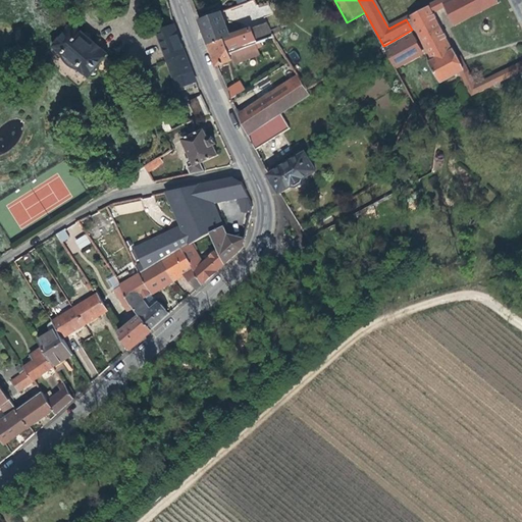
[(441,0),(429,6),(432,11),(445,5),(453,0),(441,0)]
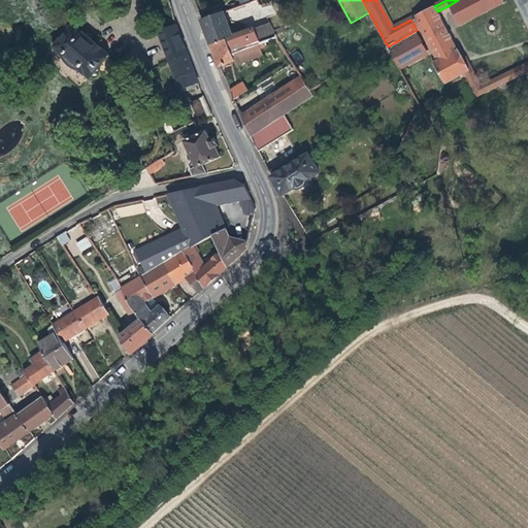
[(459,24),(504,0),(503,0),(458,0),(450,5),(459,24)]
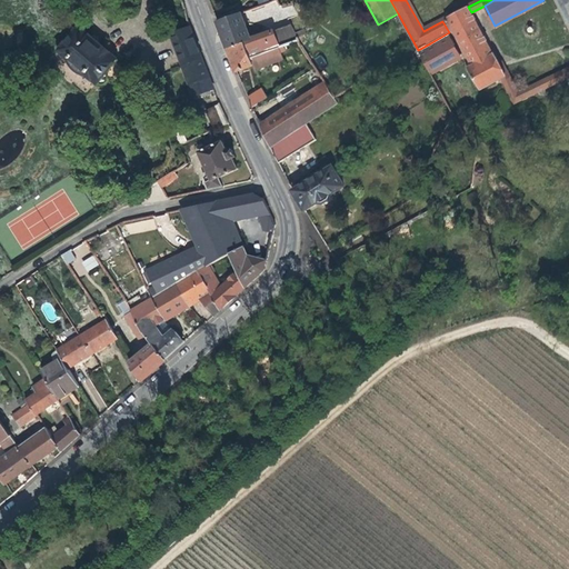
[(568,0),(558,0),(568,22),(568,0)]
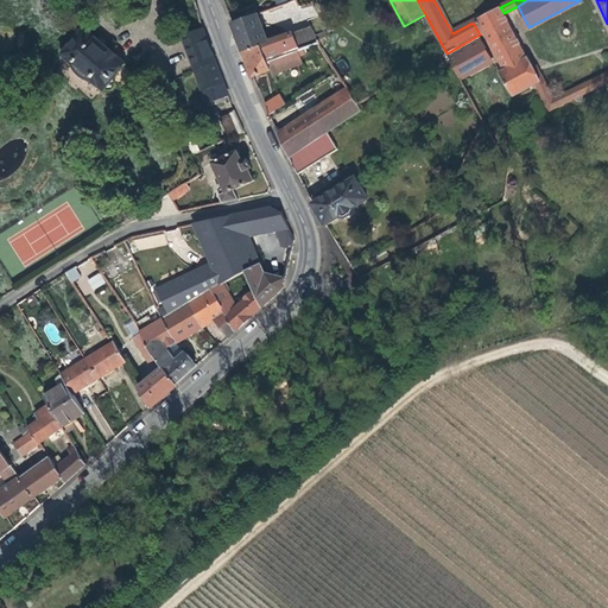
[(504,13),(500,7),(473,23),(480,35),(483,32),(504,70),(499,73),(512,93),(513,96),(537,83),(540,82),(533,68),(504,13)]
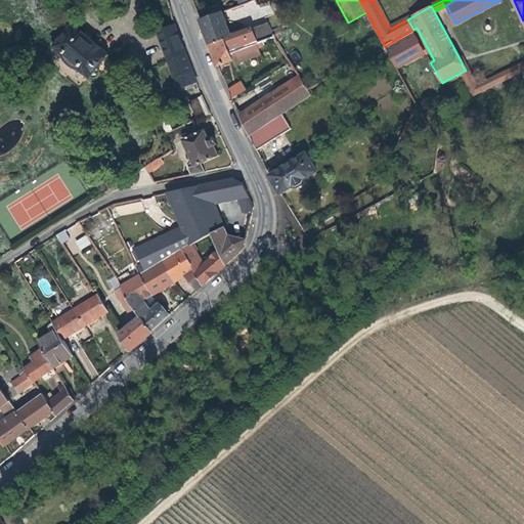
[(204,28),(225,19),(222,11),(201,19),(204,28)]
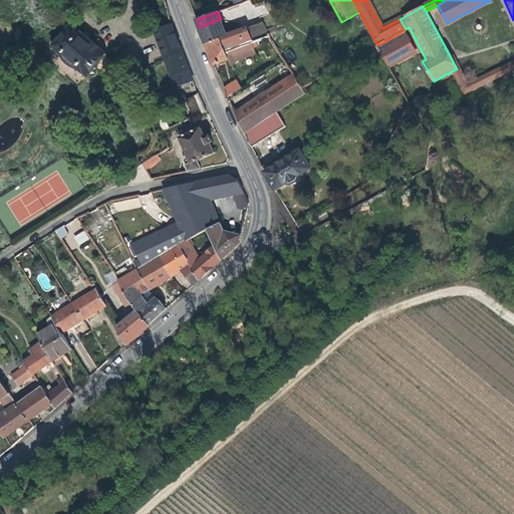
[(252,43),(272,37),(264,22),(227,35),(221,19),(200,27),(206,44),(222,38),(227,52),(252,43)]
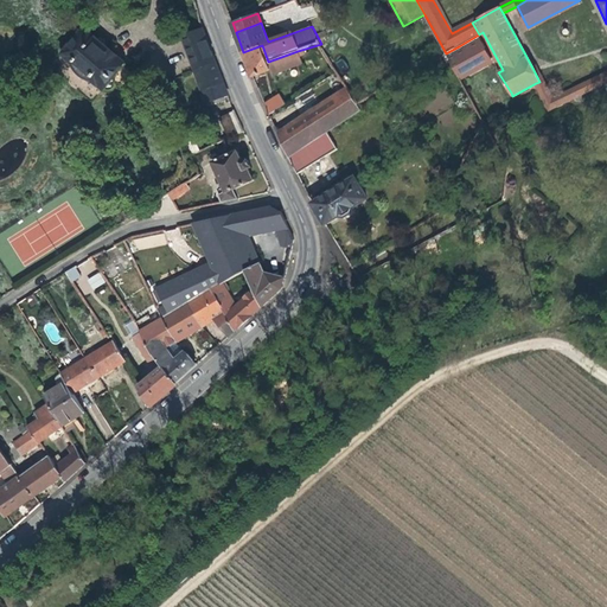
[(127,64),(85,29),(64,55),(69,59),(72,62),(75,64),(76,66),(78,70),(82,74),(83,75),(88,78),(91,80),(94,81),(104,90),(107,88),(108,90),(113,90),(116,85),(115,81),(114,80),(127,64)]
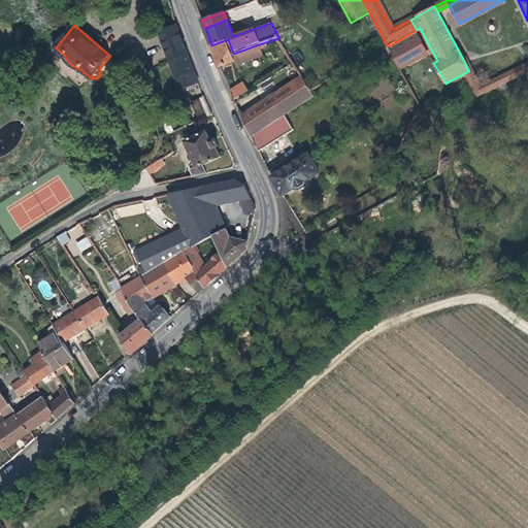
[(196,75),(176,25),(158,32),(177,83),(196,75)]
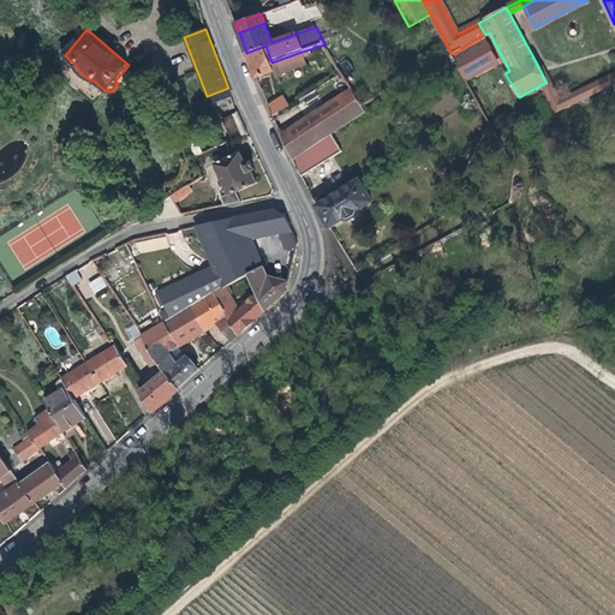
[(276,76),(308,64),(302,52),(272,63),(266,46),(246,53),(256,77),(274,71),(276,76)]
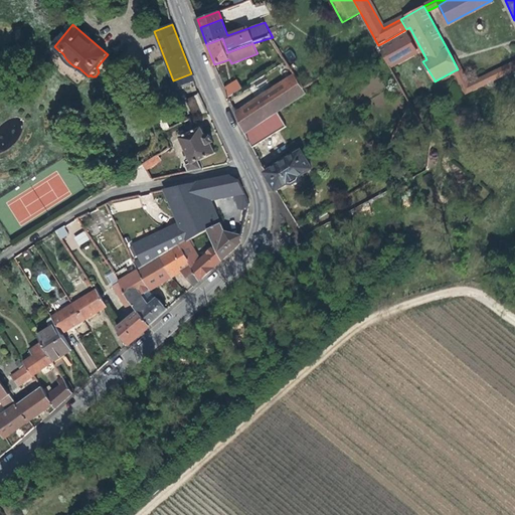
[(466,93),(514,68),(514,61),(469,84),(455,55),(452,57),(458,69),(455,70),(466,93)]
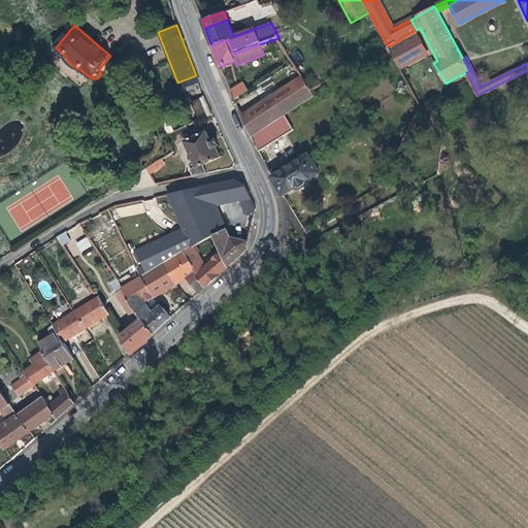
[(199,83),(196,75),(177,83),(180,90),(199,83)]
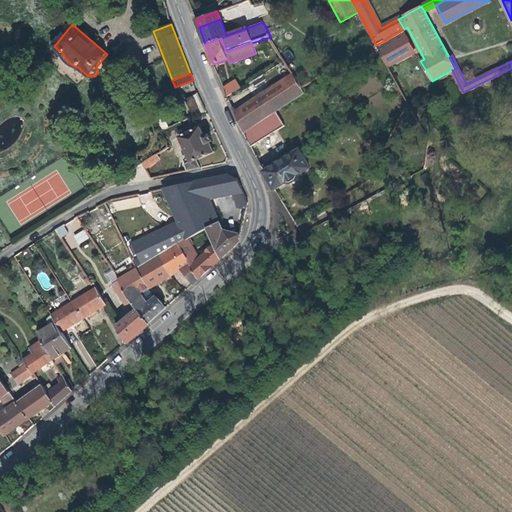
[(276,111),(305,92),(302,87),(293,73),(234,112),(244,132),(276,111)]
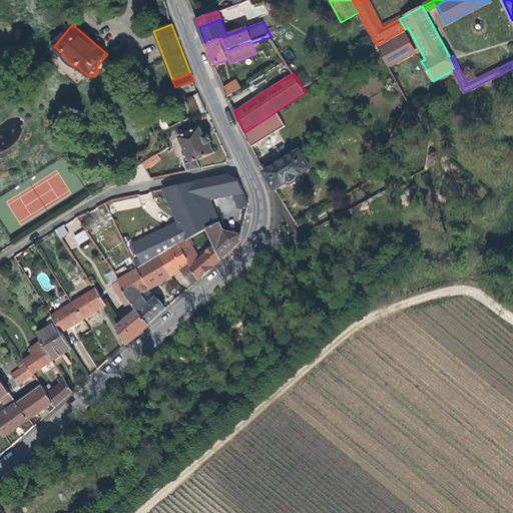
[(226,95),(241,88),(236,79),(222,86),(226,95)]
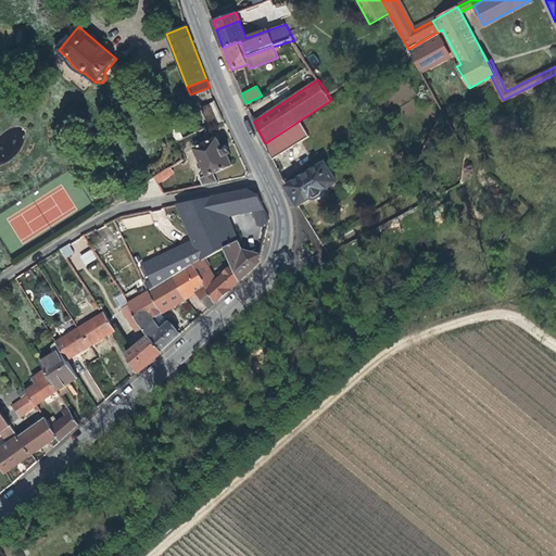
[(224,121),(216,101),(202,108),(210,126),(224,121)]
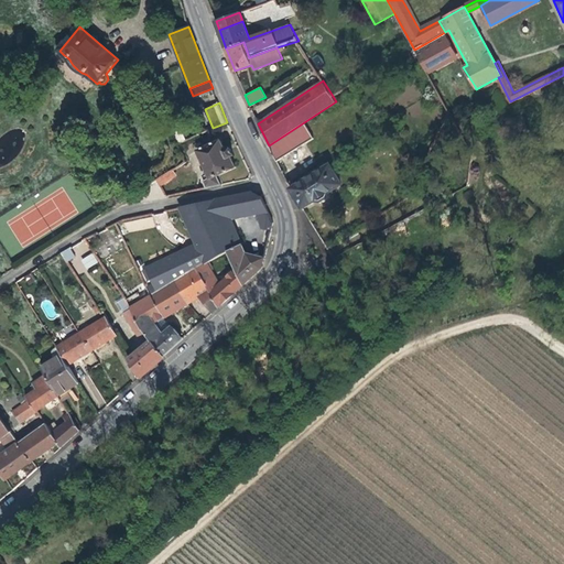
[(186,140),(177,121),(170,125),(179,144),(186,140)]
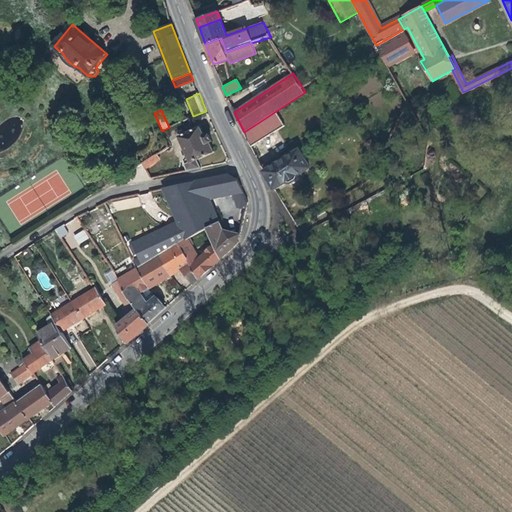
[(251,147),(285,126),(276,111),(244,132),(251,147)]
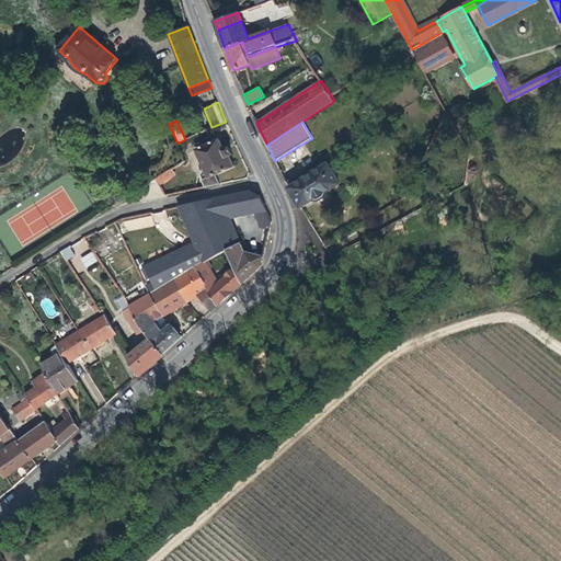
[(235,167),(230,157),(233,155),(230,148),(225,150),(220,139),(197,150),(209,179),(202,181),(205,187),(220,184),(216,175),(235,167)]
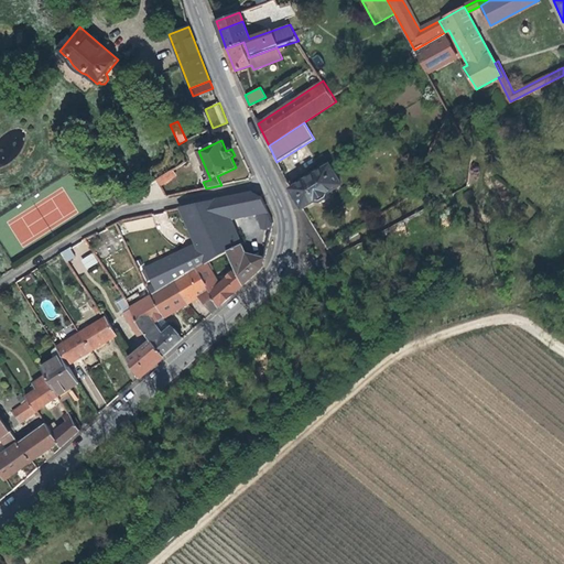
[(329,193),(343,184),(331,165),(291,190),(303,208),(316,201),(322,202),(327,197),(329,193)]
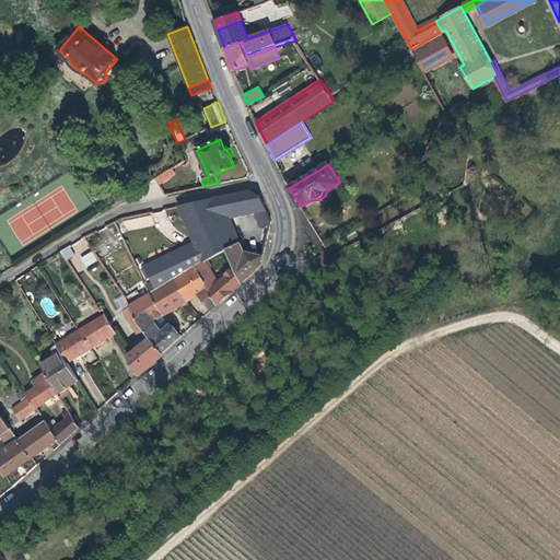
[(159,185),(172,177),(168,172),(156,179),(159,185)]
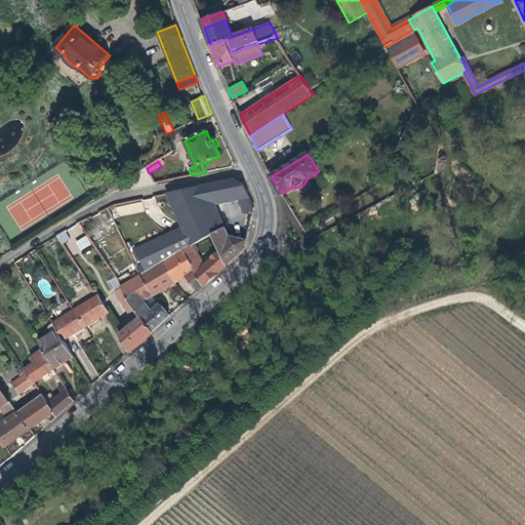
[(230,236),(226,228),(221,229),(217,218),(209,223),(201,201),(213,199),(238,194),(244,213),(253,214),(255,207),(244,183),(243,183),(237,179),(168,193),(191,245),(192,246),(193,245),(212,235),(220,251),(228,266),(244,250),(247,241),(230,236)]
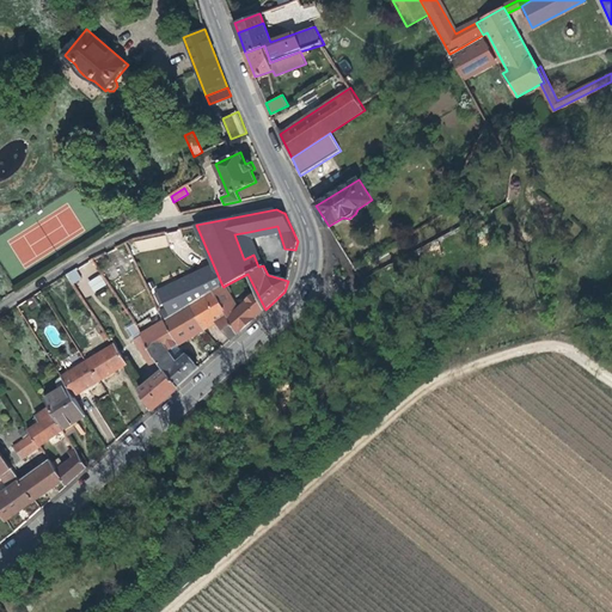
[(263,265),(249,232),(234,234),(244,259),(254,255),(258,267),(263,265)]
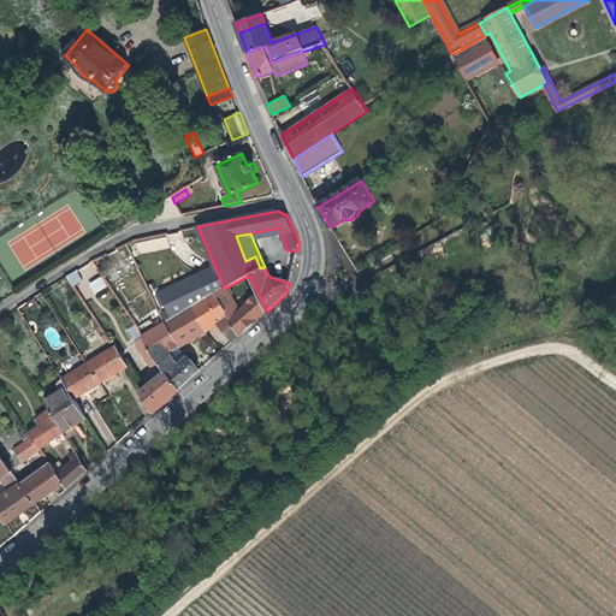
[(138,242),(141,253),(169,248),(166,237),(138,242)]
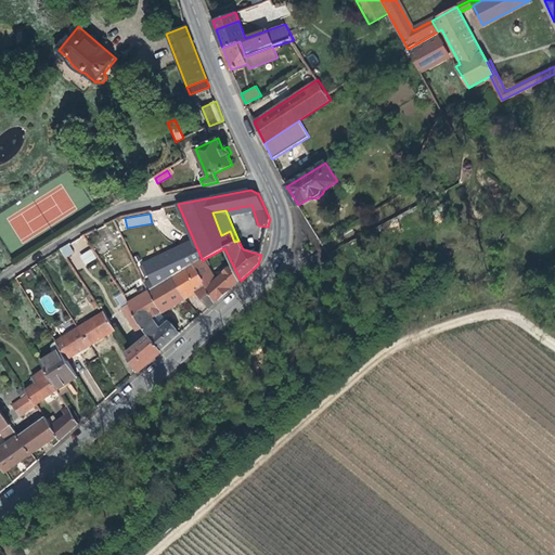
[(75,253),(69,244),(60,249),(66,258),(75,253)]
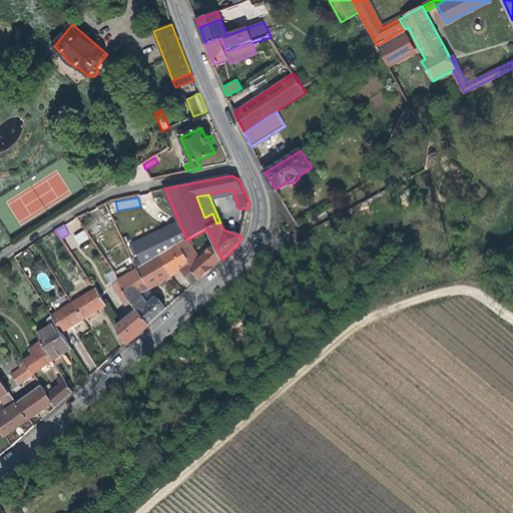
[(78,244),(89,238),(84,229),(73,235),(78,244)]
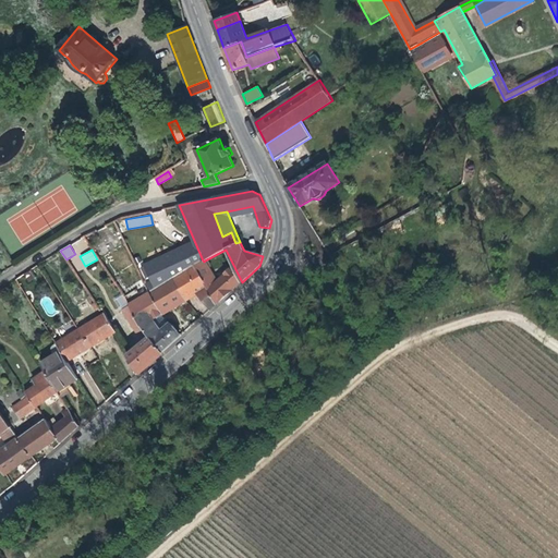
[(217,304),(242,282),(234,267),(217,281),(205,261),(204,262),(203,261),(194,265),(217,304)]
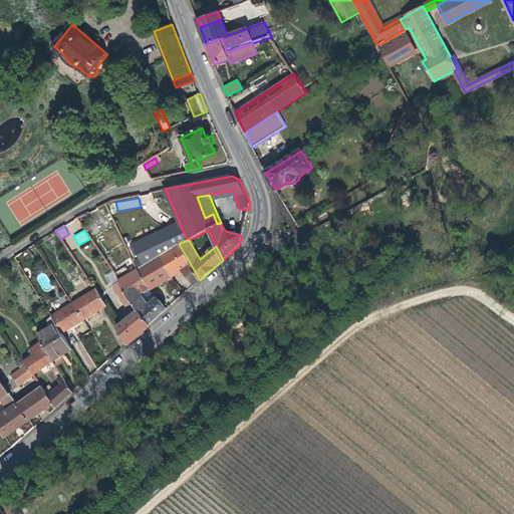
[(200,280),(179,244),(159,256),(171,277),(183,270),(195,284),(200,280)]
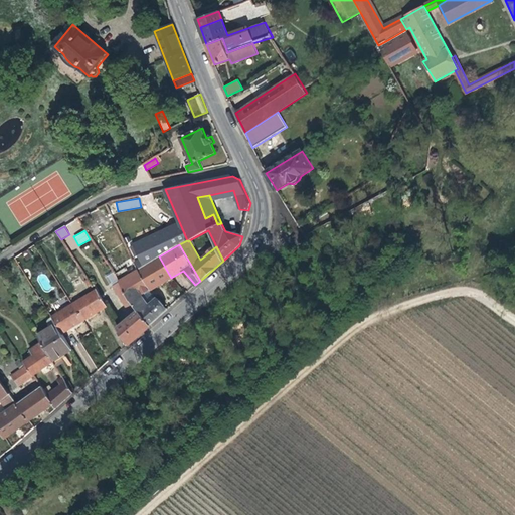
[(32,255),(29,250),(24,253),(27,259),(32,255)]
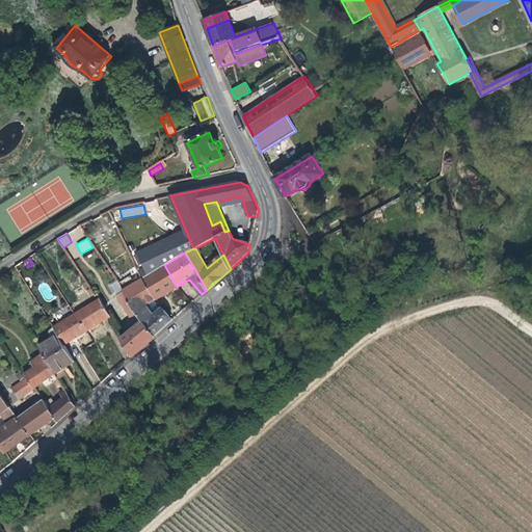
[(161,308),(154,299),(177,287),(164,265),(143,278),(124,290),(124,291),(126,294),(128,297),(129,299),(131,304),(135,312),(143,323),(144,321),(155,336),(173,320),(162,308),(161,308)]
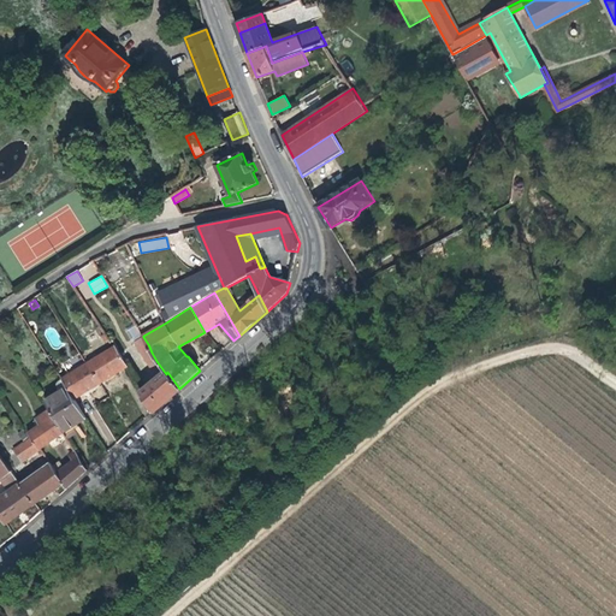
[(135,325),(125,330),(131,341),(141,336),(135,325)]
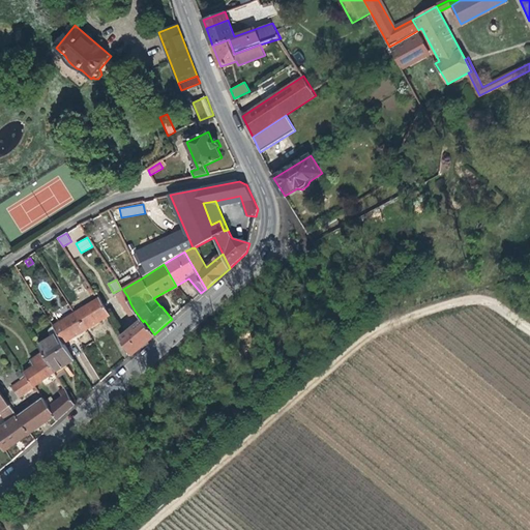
[(154,334),(144,320),(143,322),(135,311),(130,303),(128,298),(127,296),(125,293),(123,290),(116,295),(136,325),(122,337),(121,337),(124,342),(123,343),(131,354),(154,334)]
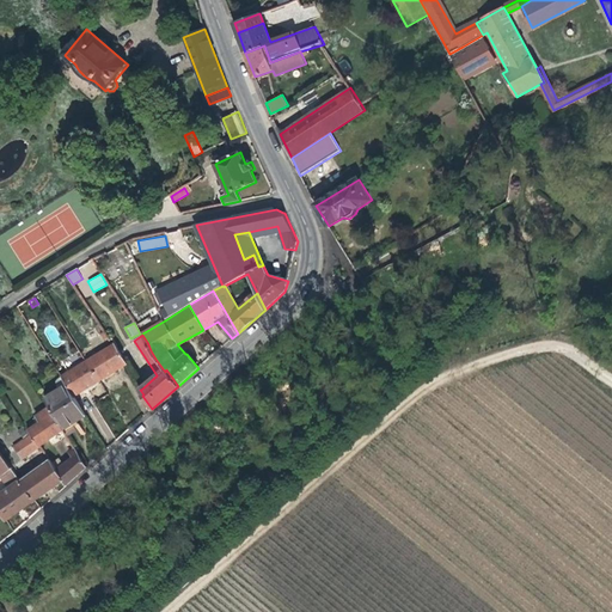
[(128,363),(116,343),(90,360),(102,380),(127,365),(128,363)]
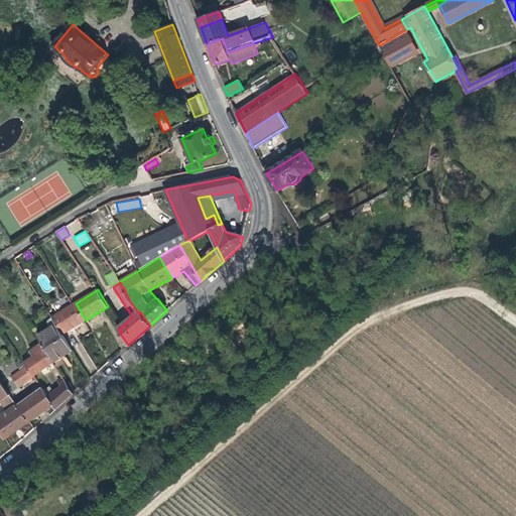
[(86,320),(76,303),(52,317),(56,325),(62,335),(86,320)]
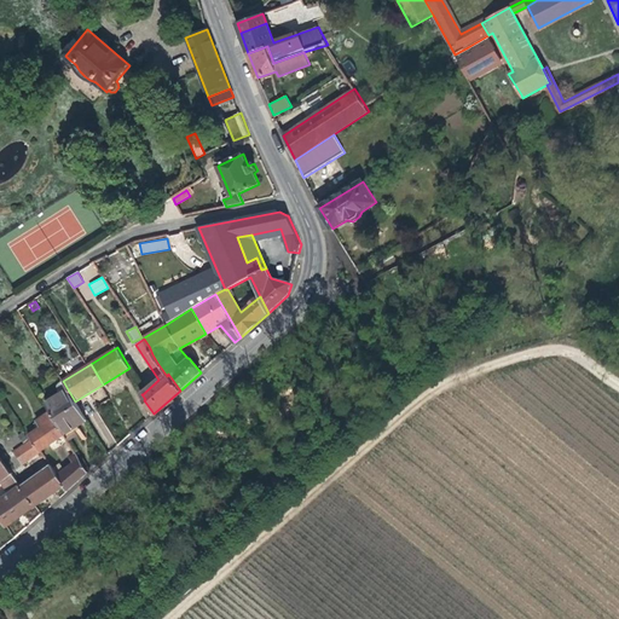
[(68,389),(63,381),(59,383),(58,386),(58,389),(62,394),(68,389)]
